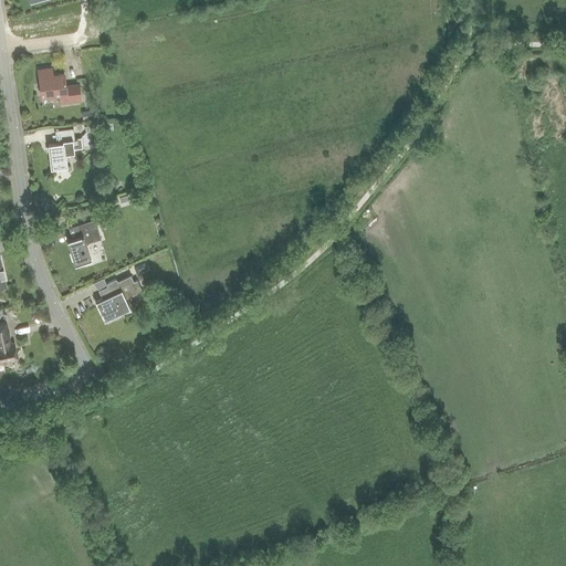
[(66,86),(65,73),(53,75),(52,67),(39,70),(42,96),(60,94),(61,103),(81,100),(79,85),(66,86)]
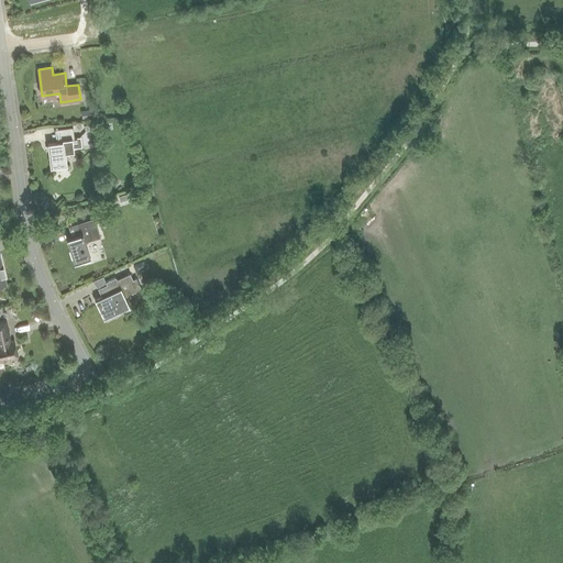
[(61,130),(62,142),(48,144),(51,167),(67,166),(66,153),(74,152),(74,148),(83,147),(81,136),(75,138),(74,128),(61,130)]
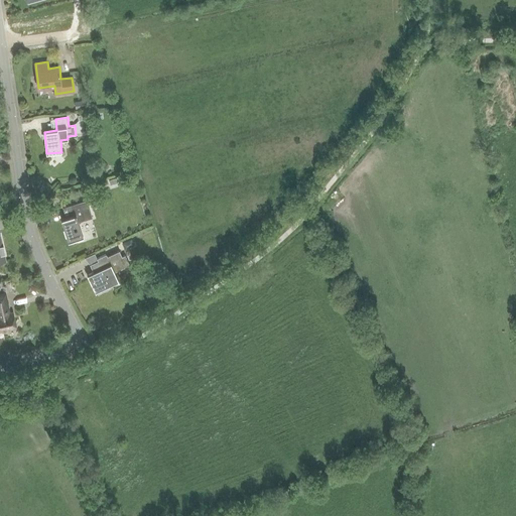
[(92,218),(93,218),(87,201),(67,207),(70,217),(61,219),(68,241),(82,237),(78,222),(92,217),(92,218)]
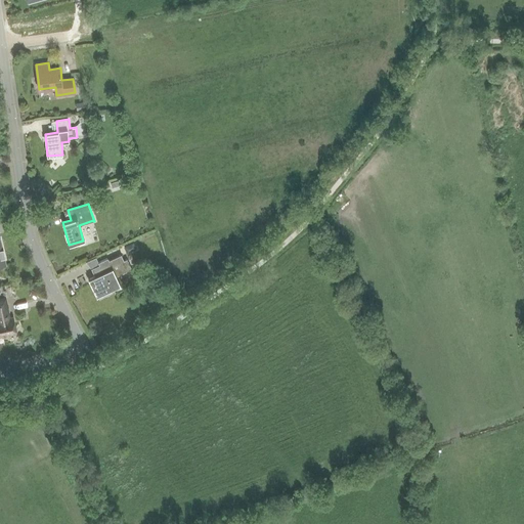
[(122,247),(125,253),(135,249),(132,242),(122,247)]
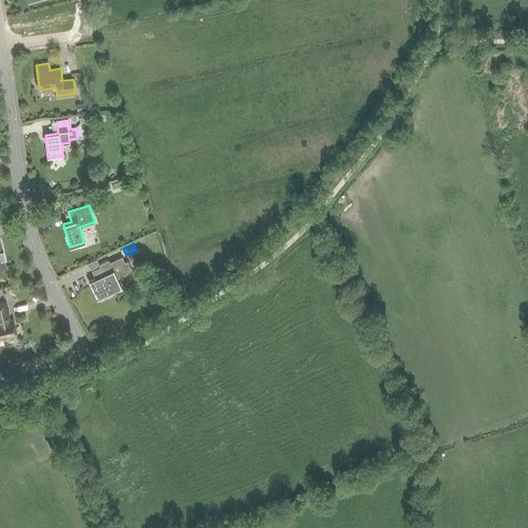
[(117,278),(132,271),(127,261),(124,263),(122,257),(109,262),(108,260),(99,265),(100,267),(94,269),(97,276),(89,281),(97,298),(121,287),(117,278)]
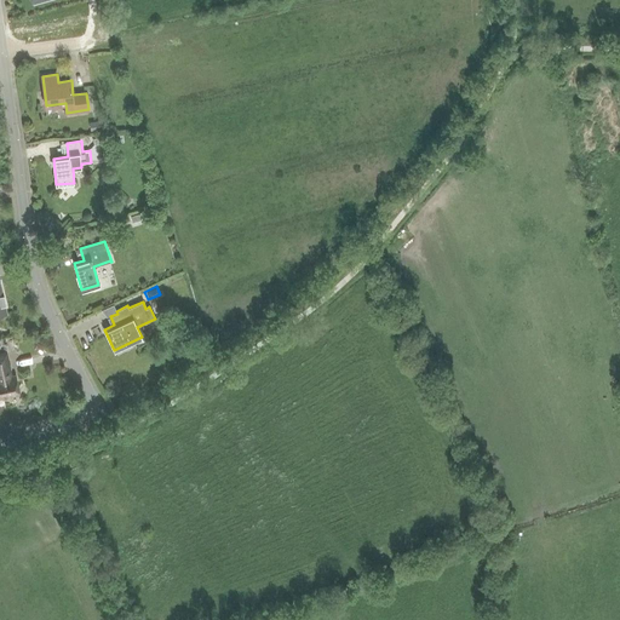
[(0,397),(19,394),(16,375),(11,377),(5,351),(0,352),(0,397)]
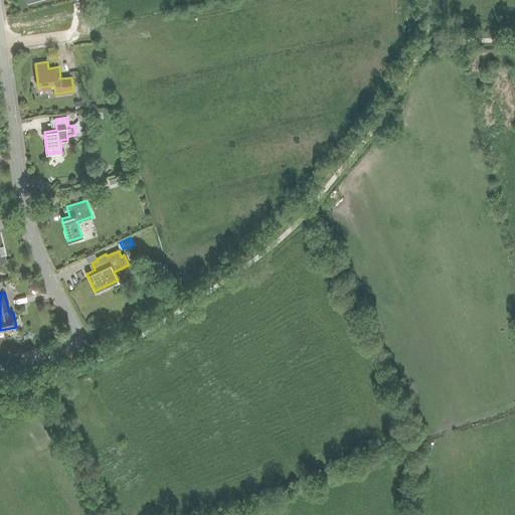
All buildings are outlined.
